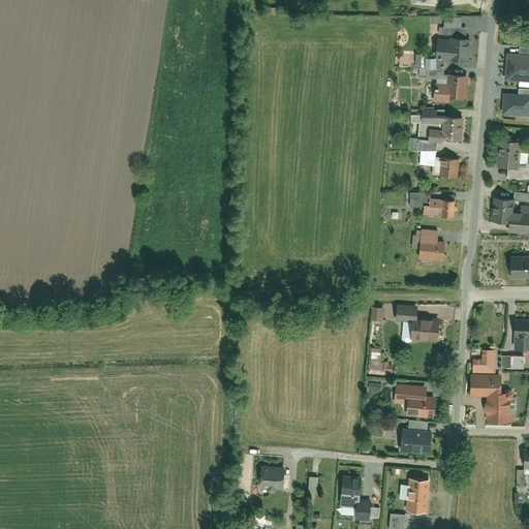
[(434,39),(434,62),(466,62),(466,39),(434,39)]
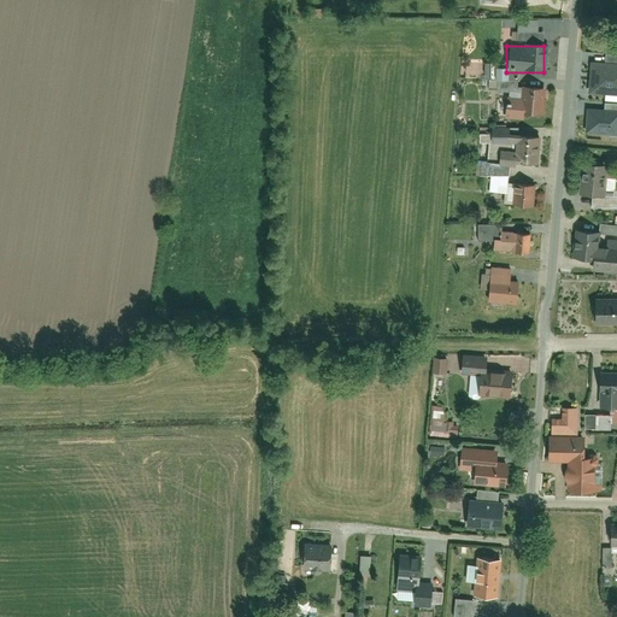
[(587,93),(616,93),(616,53),(604,53),(604,60),(588,59),(587,93)]
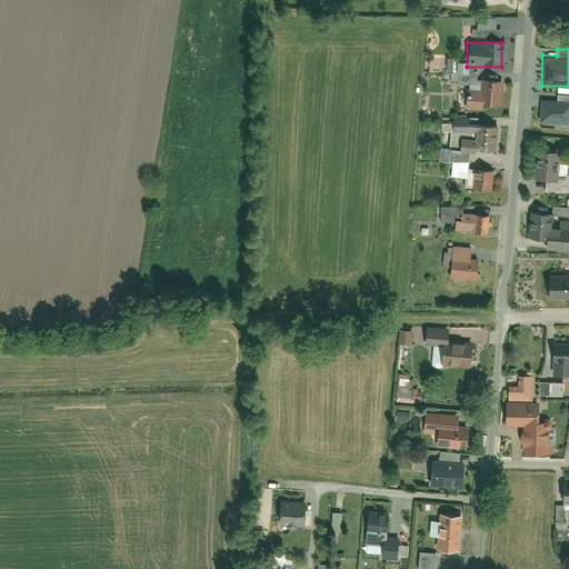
[(447,59),(446,75),(465,76),(465,60),(447,59)]
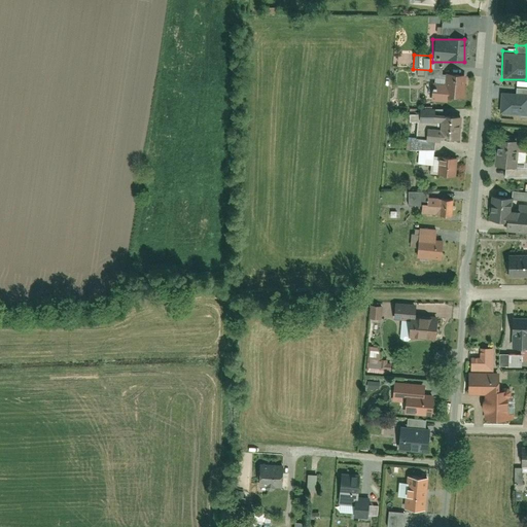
[(445,77),(444,91),(430,91),(429,102),(447,102),(447,97),(464,98),(464,78),(445,77)]
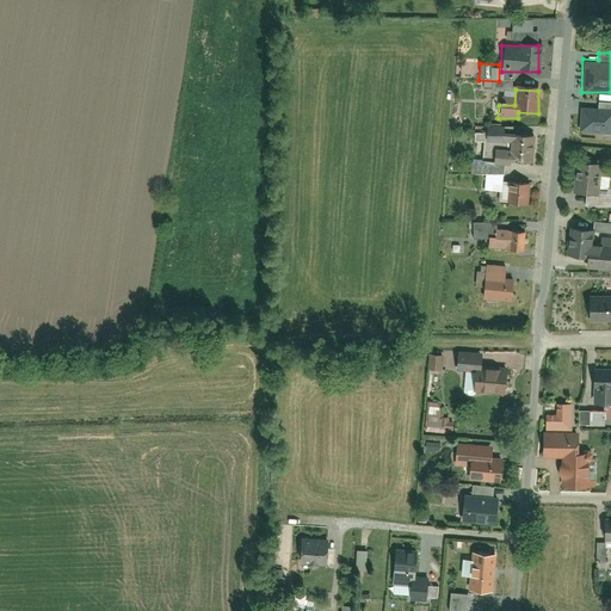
[(579,124),(610,123),(610,100),(597,100),(597,105),(578,106),(579,124)]
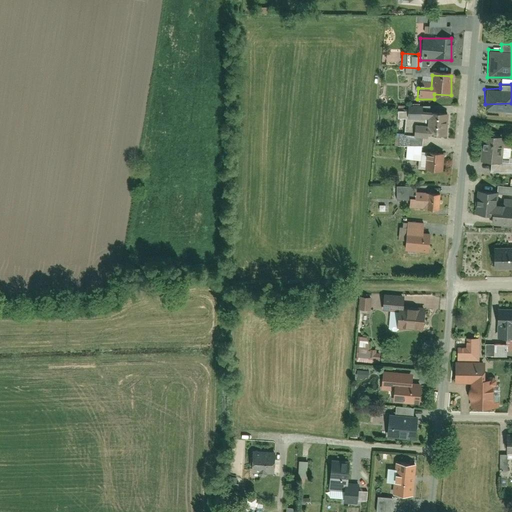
[(399,112),(399,131),(416,131),(416,112),(399,112)]
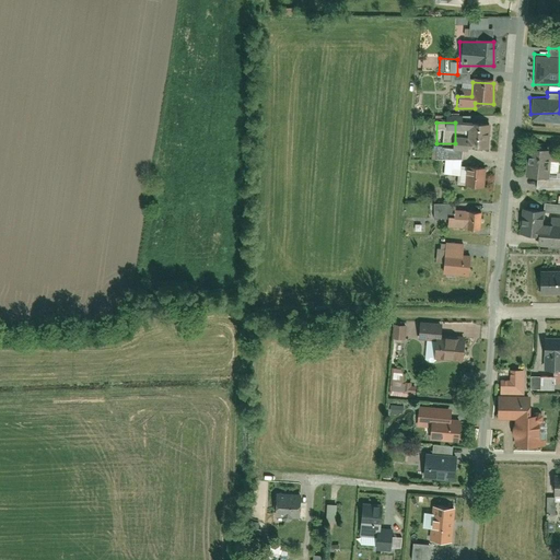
[(463,123),(463,148),(486,148),(486,123),(463,123)]
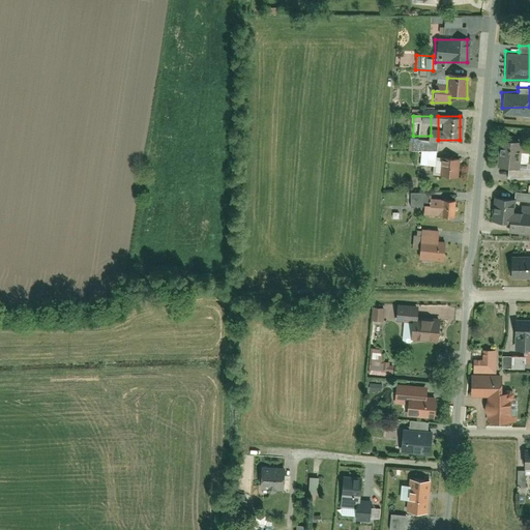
[(420,152),(420,167),(434,167),(434,141),(410,141),(410,152),(420,152)]
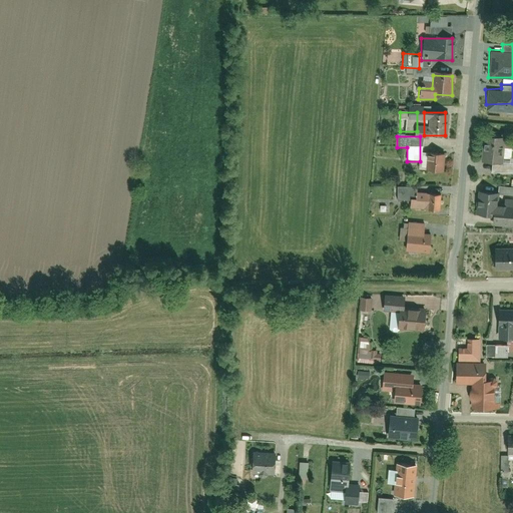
[(482,138),(481,163),(502,164),(503,139),(482,138)]
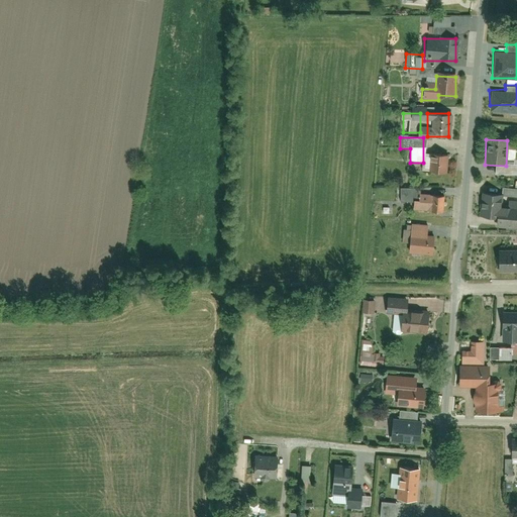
[(428,154),(428,172),(446,172),(446,154),(428,154)]
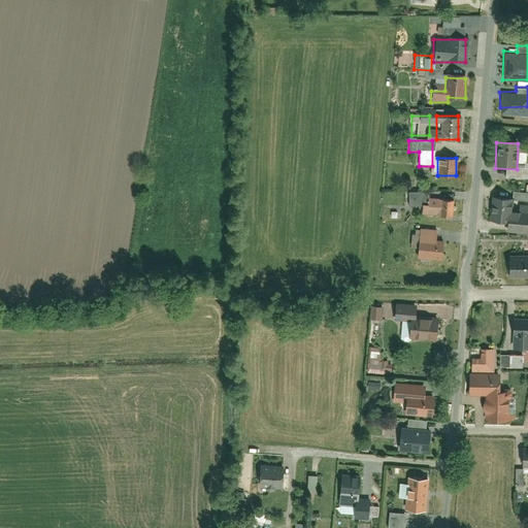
[(527,171),(507,170),(506,180),(527,180),(527,171)]
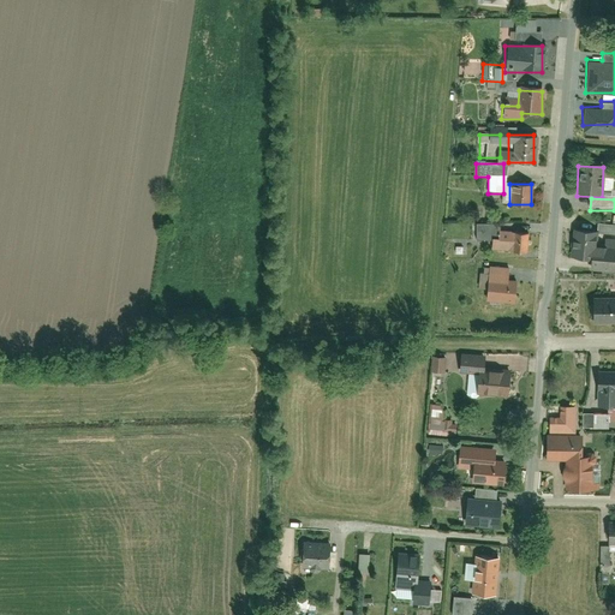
[(614,224),(601,224),(601,236),(614,236),(614,224)]
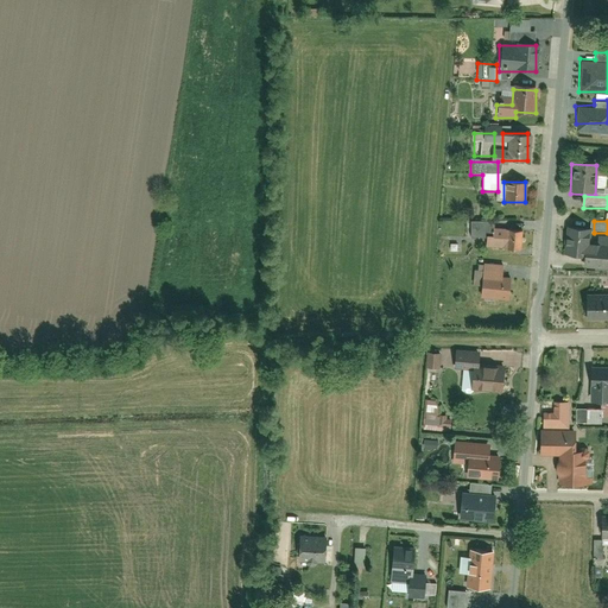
[(468,239),(486,239),(486,249),(519,248),(519,229),(493,230),(493,225),(467,225),(468,239)]
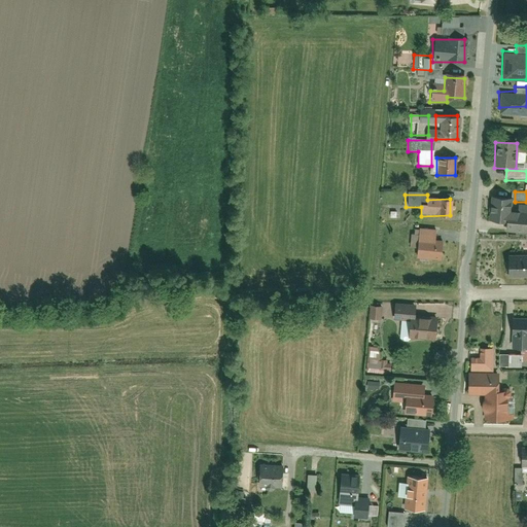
[(483,199),(481,220),(500,221),(502,201),(483,199)]
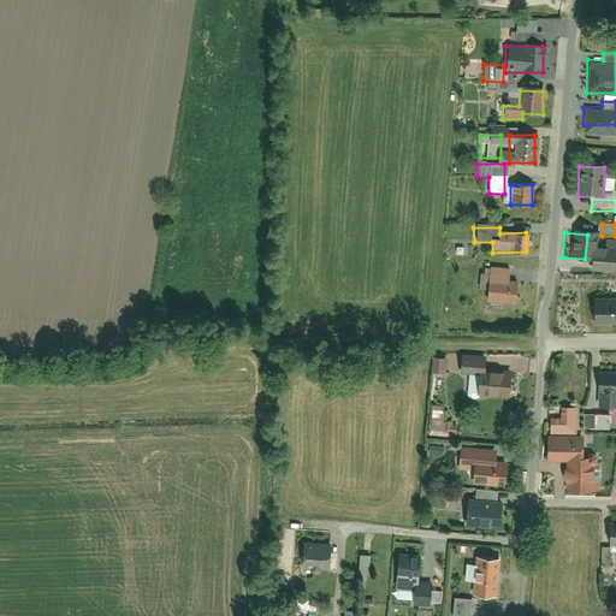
[(592,254),(592,272),(615,272),(615,254),(592,254)]
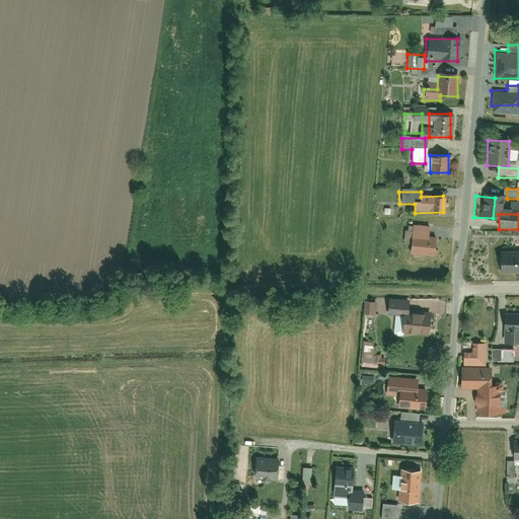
[(411,223),(409,252),(433,254),(434,235),(428,234),(429,224),(411,223)]
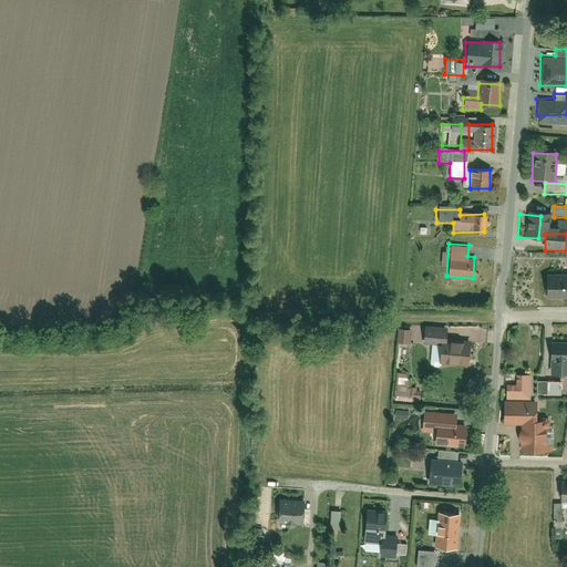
[(566,277),(544,278),(545,300),(566,299),(566,277)]
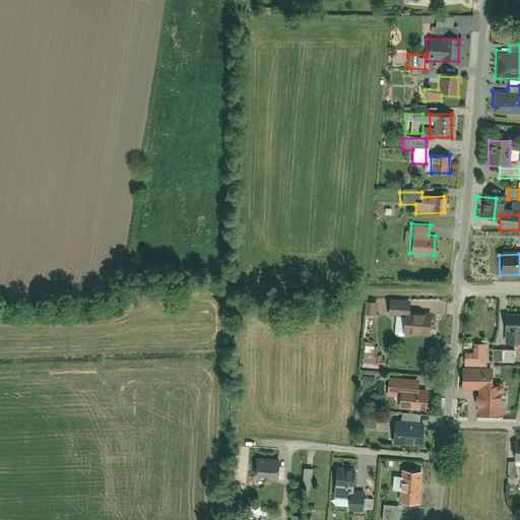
[(364,317),(375,317),(375,302),(364,302),(364,317)]
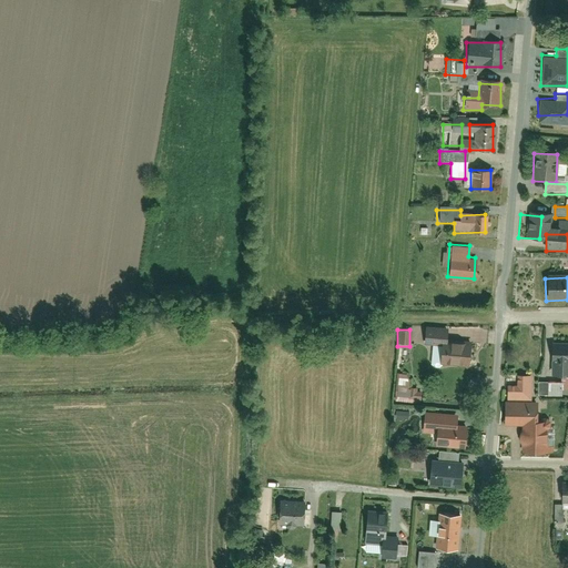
[(425,348),(439,348),(439,366),(468,366),(468,346),(447,346),(447,333),(425,332),(425,348)]
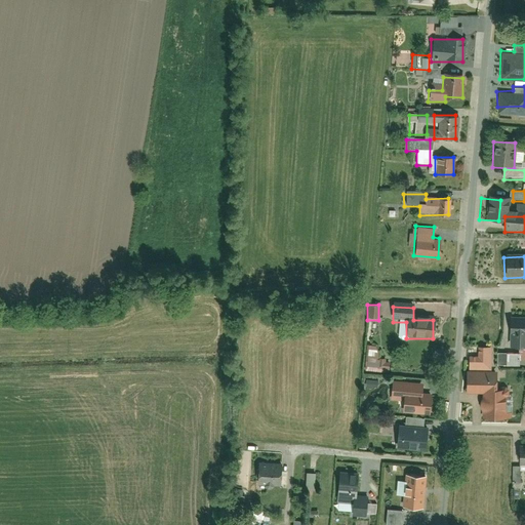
[(524,323),(509,323),(508,350),(524,350),(524,323)]
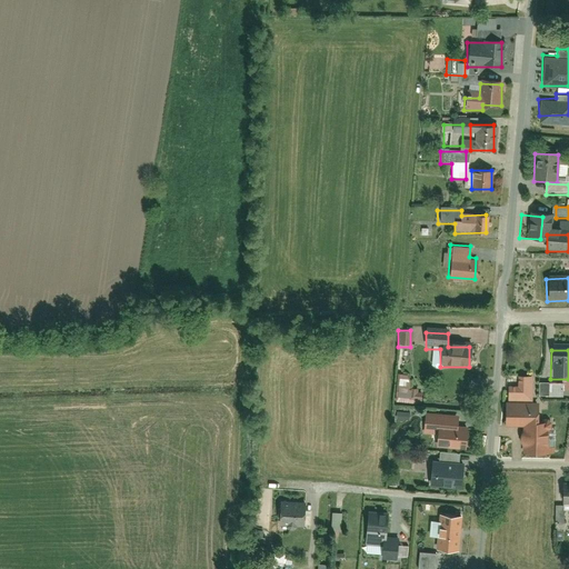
[(398,372),(396,401),(420,402),(421,389),(408,388),(409,373),(398,372)]
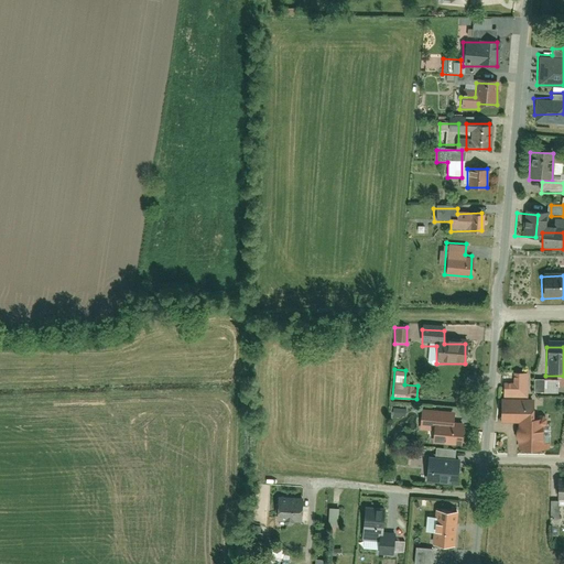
[(501,381),(502,397),(528,396),(527,372),(512,372),(512,381),(501,381)]
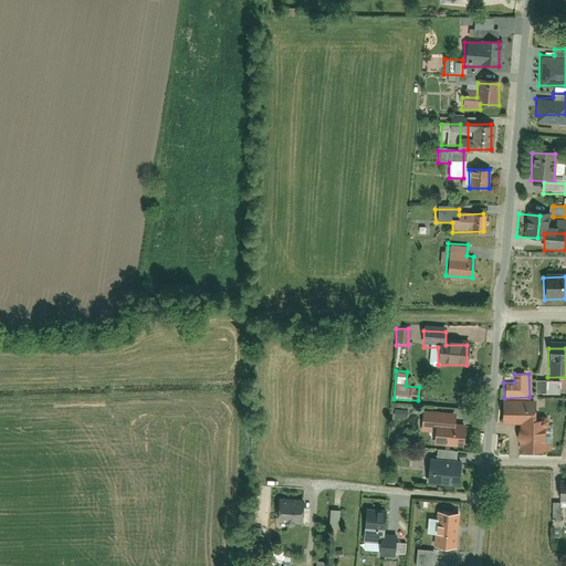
[(543,383),(544,398),(558,397),(557,381),(543,383)]
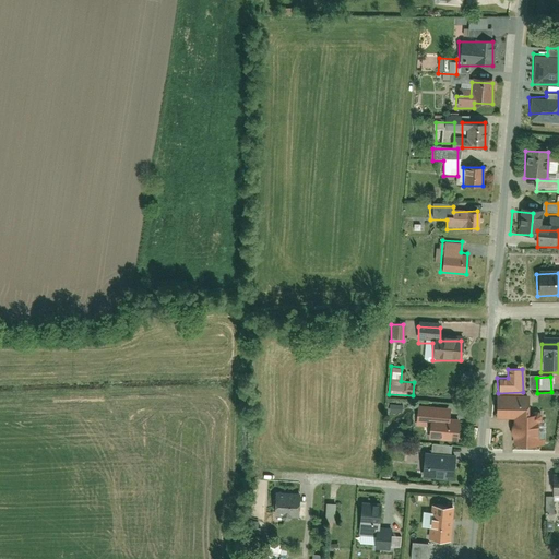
[(495,397),(495,418),(513,418),(513,447),(532,447),(532,397),(495,397)]
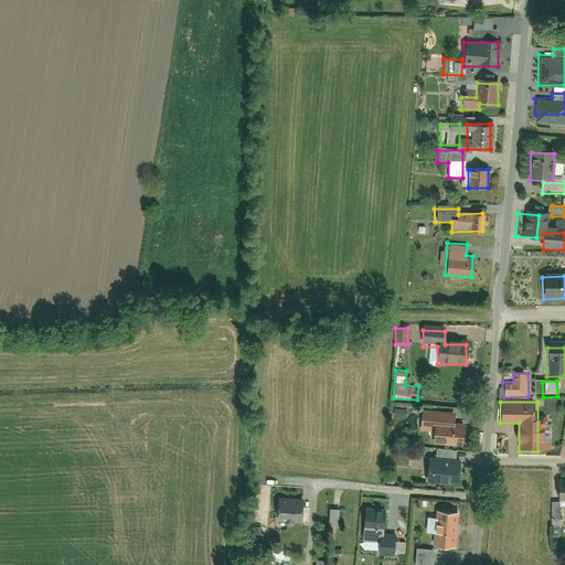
[(393,408),(392,422),(405,422),(406,408),(393,408)]
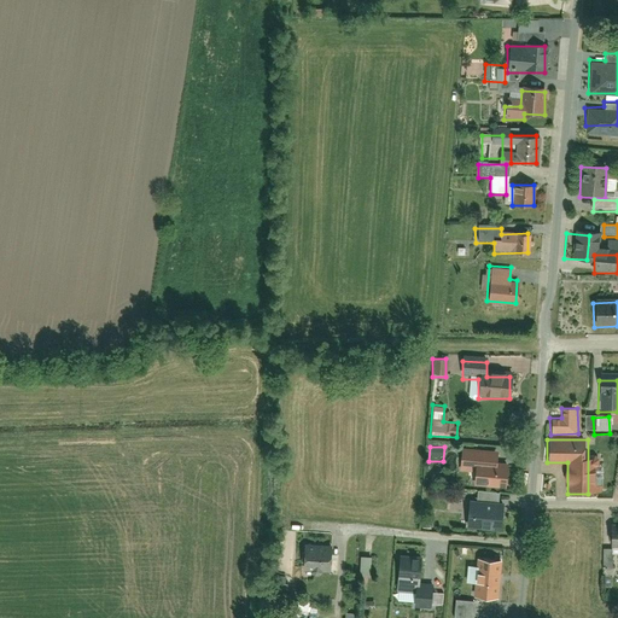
[(474,473),(473,488),(506,489),(507,471),(495,470),(496,454),(460,452),(459,472),(474,473)]
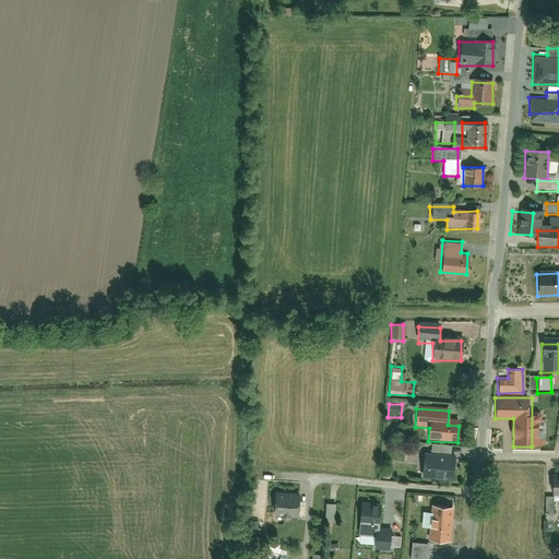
[(453,458),(448,458),(448,447),(417,445),(416,470),(425,470),(424,478),(453,479),(453,458)]
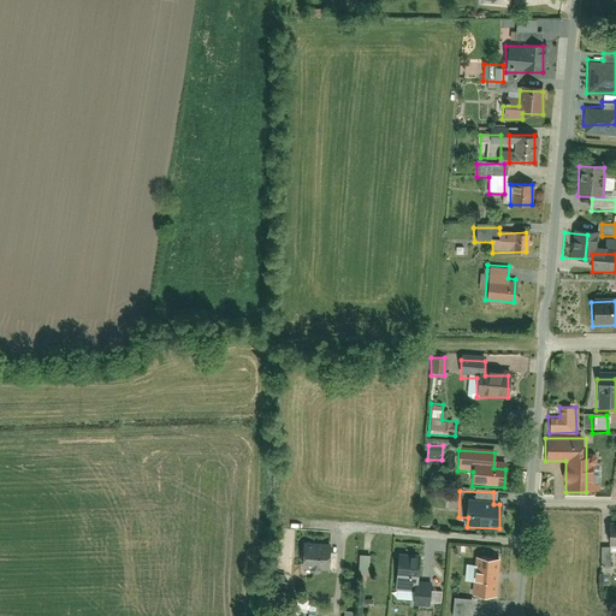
[(304,549),(303,569),(331,572),(332,550),(304,549)]
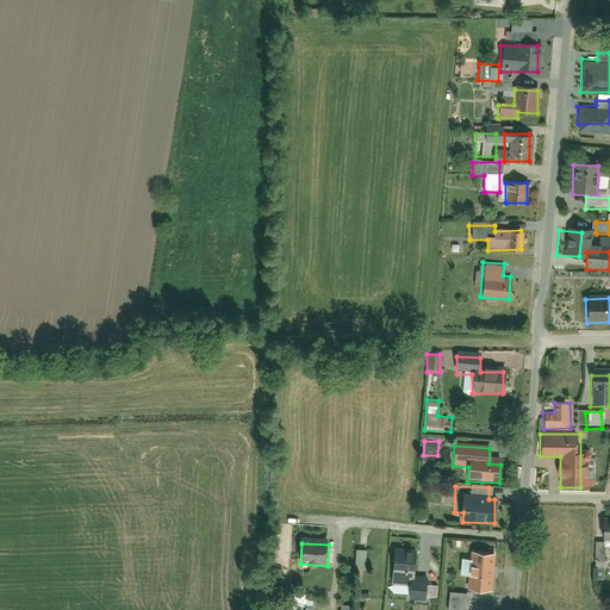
[(355,551),(354,567),(363,568),(365,552),(355,551)]
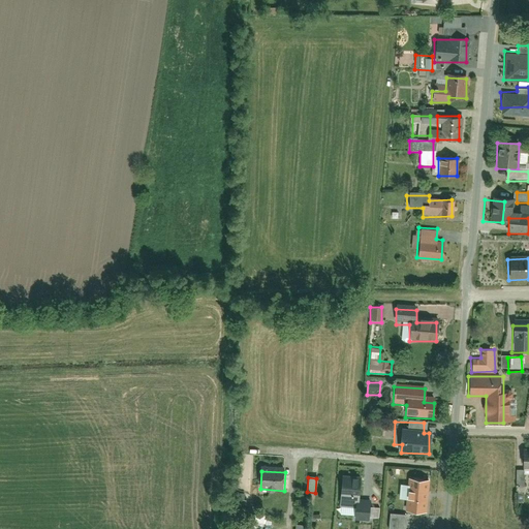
[(342,480),(341,499),(369,501),(370,481),(342,480)]
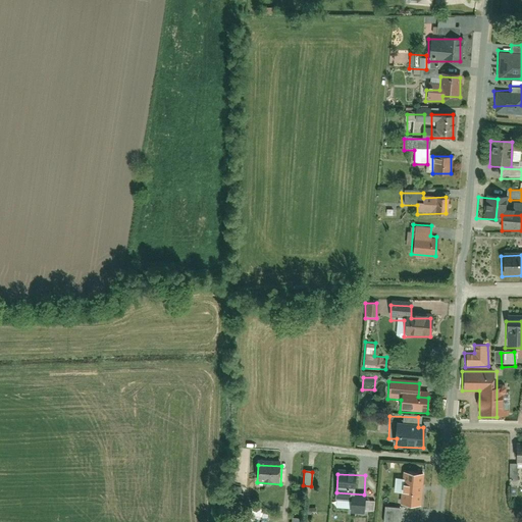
[(401,474),(401,505),(421,505),(422,475),(401,474)]
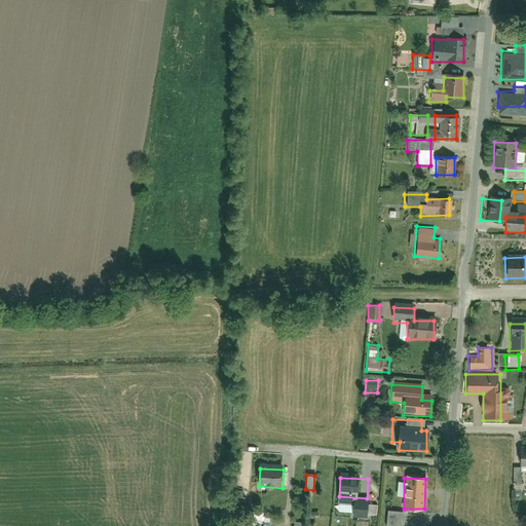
[(386,513),(385,525),(402,525),(403,513),(386,513)]
